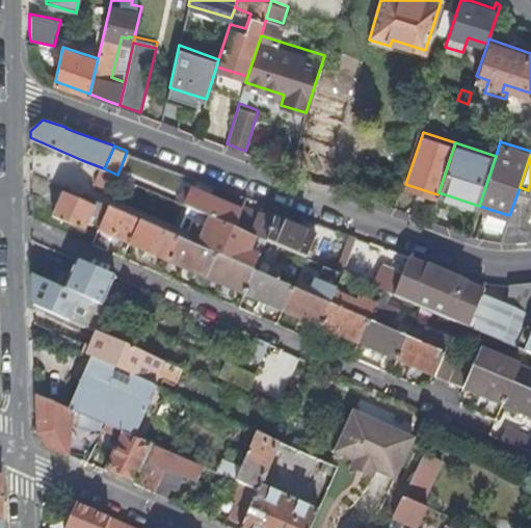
[(104,168),(82,160),(77,172),(112,188),(118,175),(117,175),(104,168)]
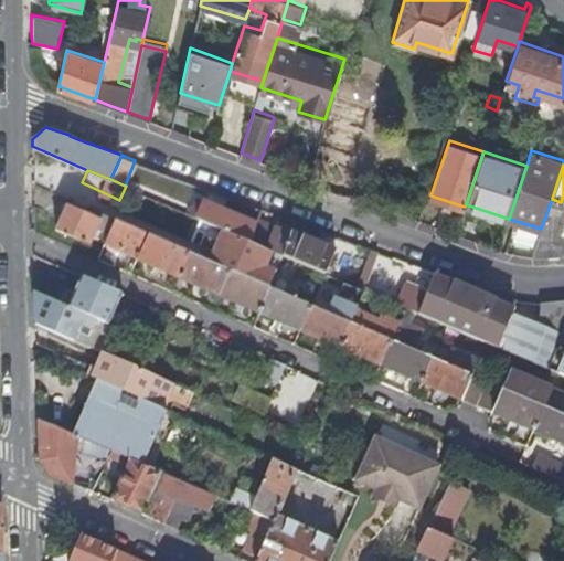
[(45,202),(63,210),(66,202),(68,198),(33,181),(33,201),(44,205),(45,202)]
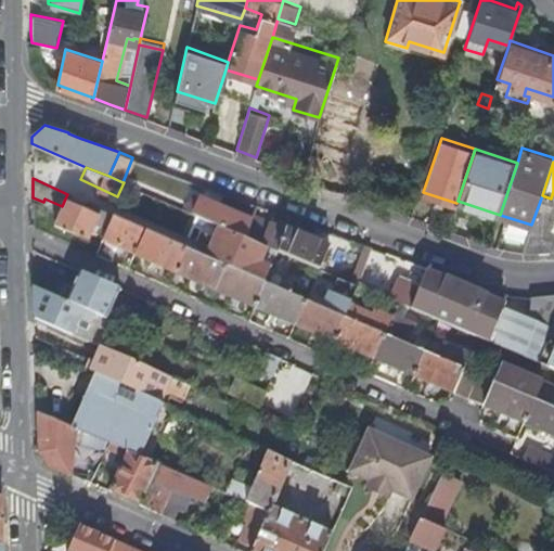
[(553,191),(551,199),(542,195),(531,225),(523,250),(542,248),(553,247),(553,245),(553,191)]
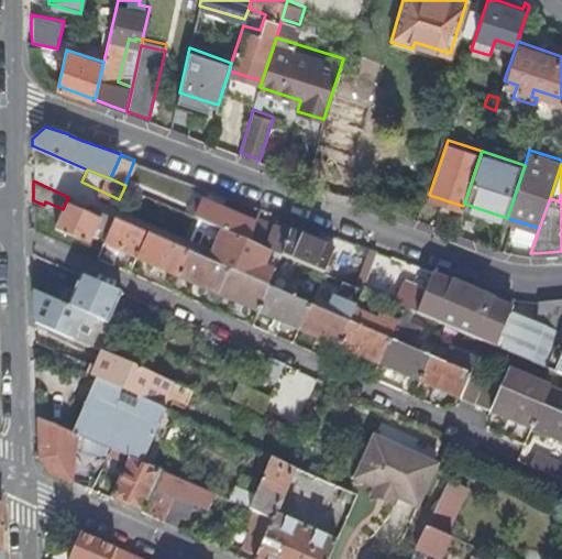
[(204,198),(196,216),(223,227),(248,238),(255,220),(204,198)]
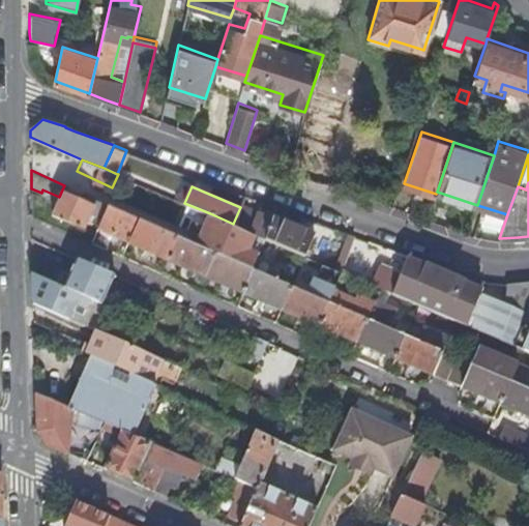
[(62,190),(59,197),(52,212),(83,226),(92,206),(105,212),(108,204),(95,198),(92,203),(62,190)]
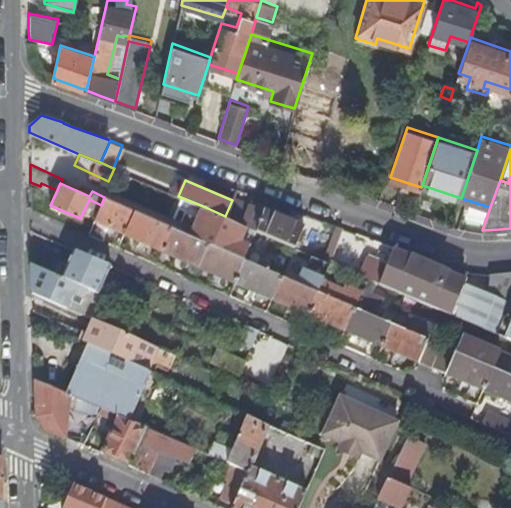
[(255,229),(264,207),(250,201),(250,199),(240,195),(243,190),(236,187),(232,200),(225,216),(255,229)]
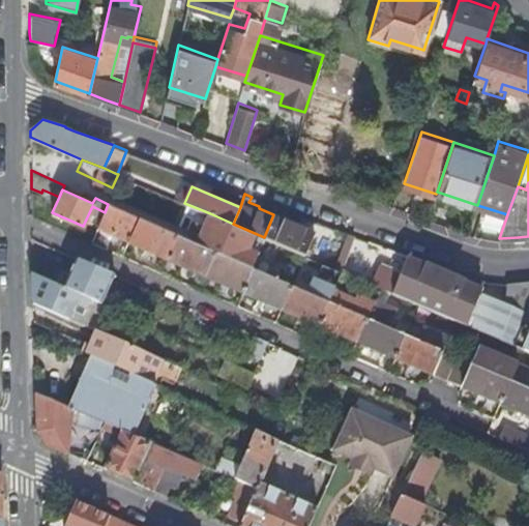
[(105,212),(97,226),(128,239),(139,217),(108,204),(105,212)]
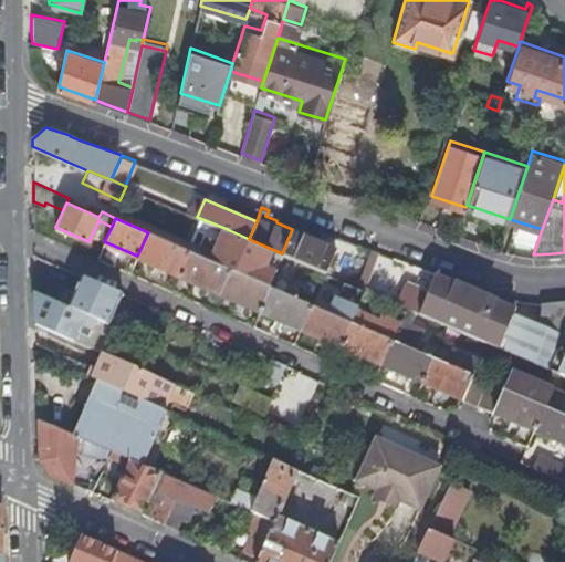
[(230,267),(268,283),(282,253),(249,239),(225,228),(219,240),(206,235),(198,253),(230,267)]
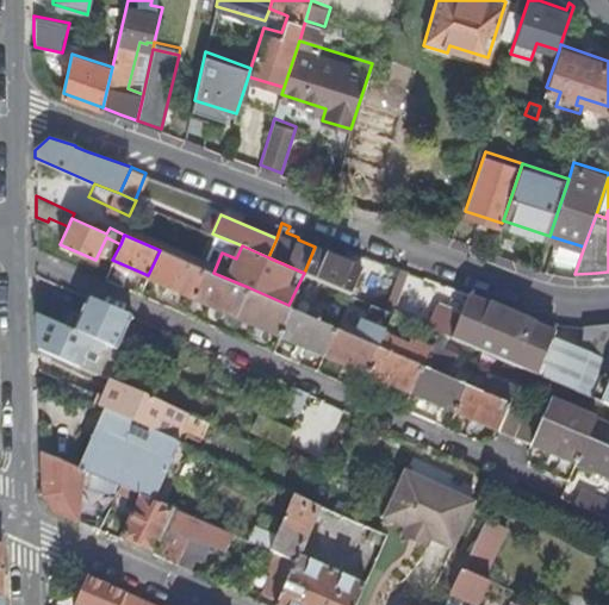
[(304,273),(349,292),(359,266),(315,247),(304,273)]
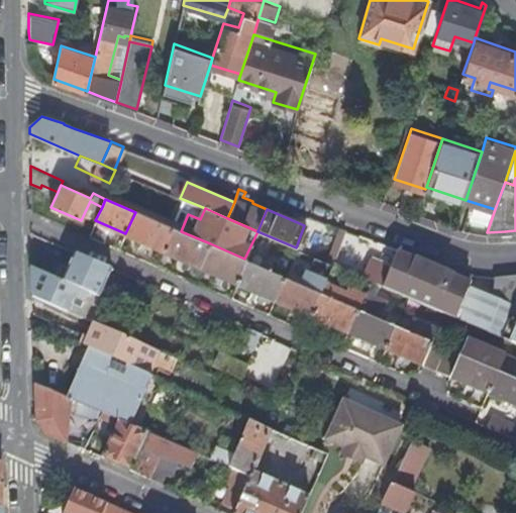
[(125,233),(125,234),(162,250),(173,228),(135,212),(125,233)]
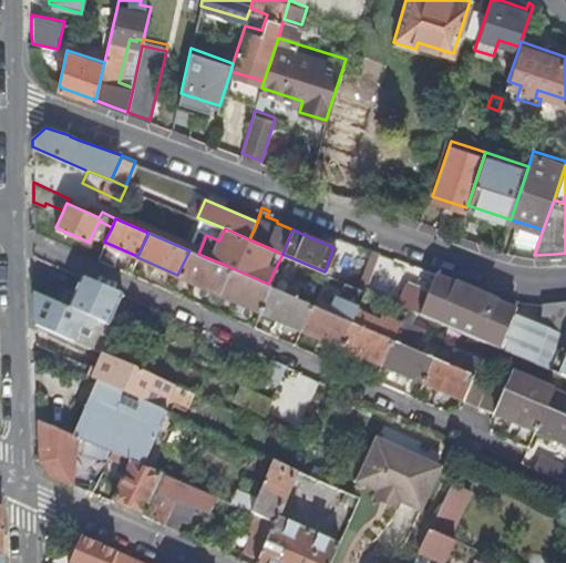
[(380,252),(372,248),(357,285),(366,289),(380,252)]
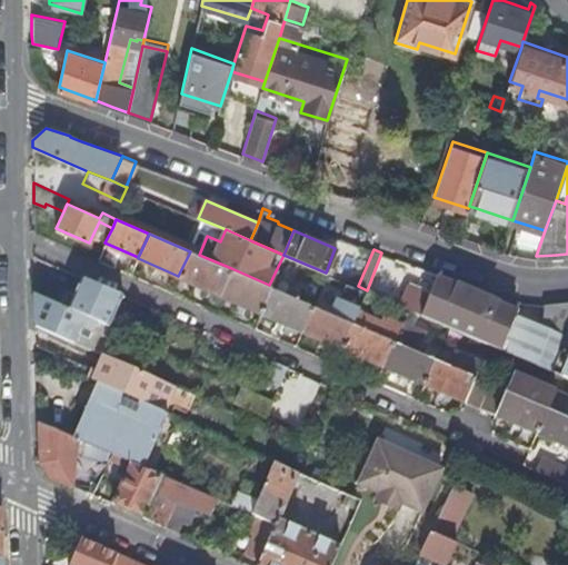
[(178,276),(179,276),(220,294),(231,268),(199,255),(190,251),(178,276)]
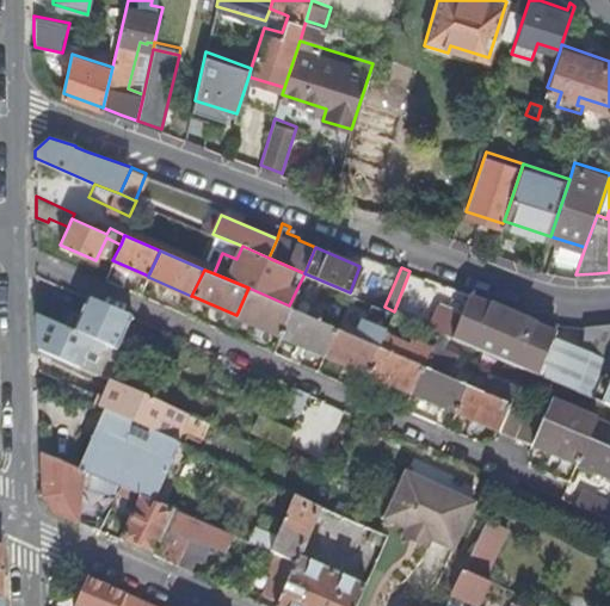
[(236,315),(279,334),(293,307),(289,305),(248,288),(236,315)]
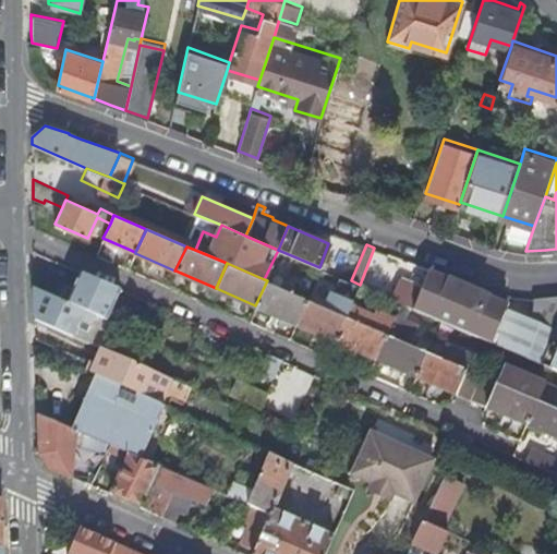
[(556,327),(532,317),(506,305),(510,296),(486,289),(484,292),(428,269),(421,286),(398,277),(389,297),(556,368),(556,327)]
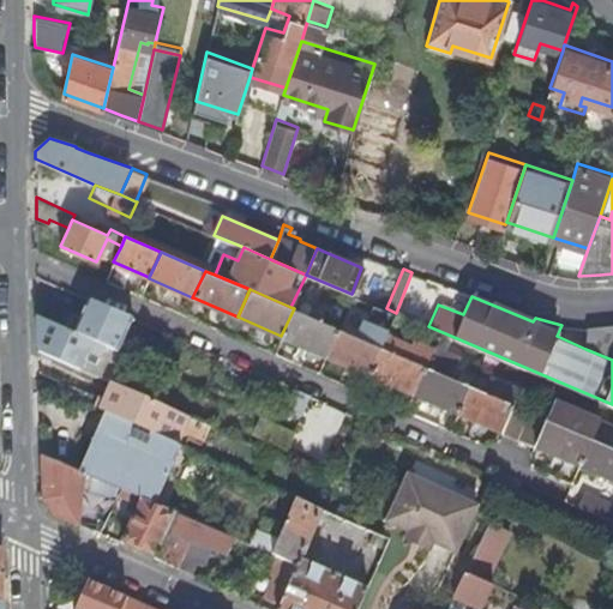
[(73,330),(116,349),(131,356),(142,336),(126,330),(132,317),(89,297),(73,330)]
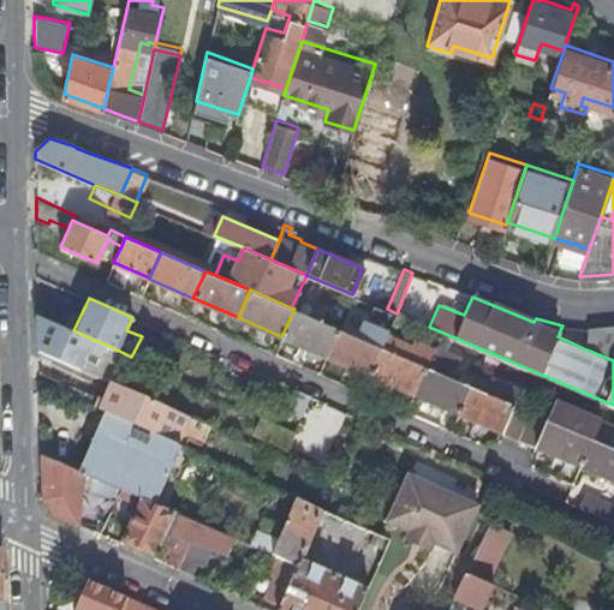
[(338,328),(326,356),(370,374),(381,347),(389,329),(397,314),(387,309),(375,304),(361,339),(338,328)]
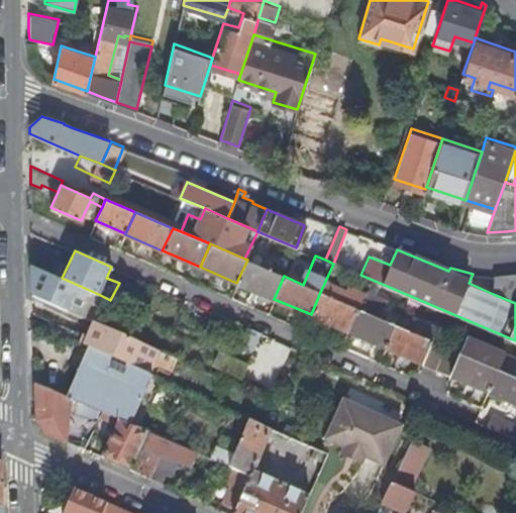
[(247,260),(236,283),(274,299),(284,276),(247,260)]
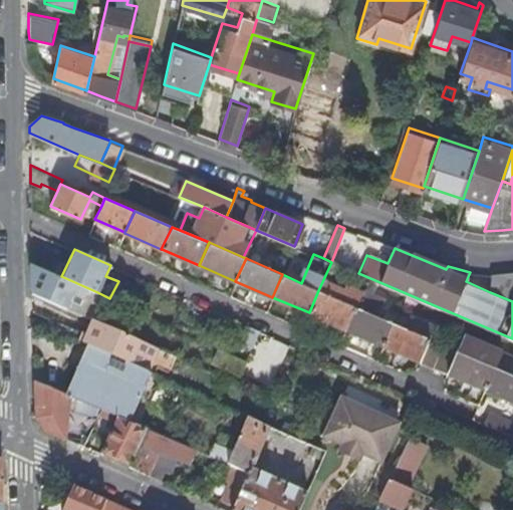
[(59,304),(67,307),(87,316),(97,292),(61,276),(31,262),(31,279),(32,292),(59,304)]
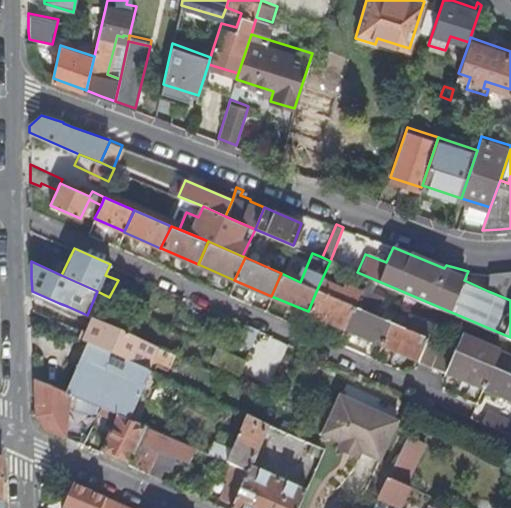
[(507,279),(510,281),(510,269),(502,270),(507,279)]
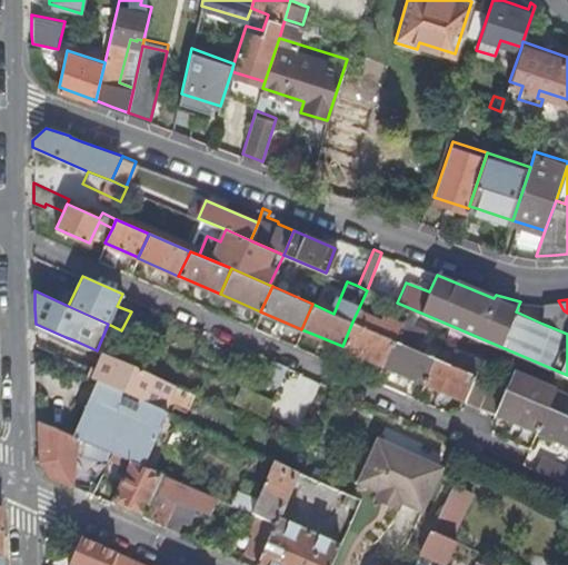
[(542,324),(567,334),(567,313),(564,310),(558,300),(544,301),(542,324)]
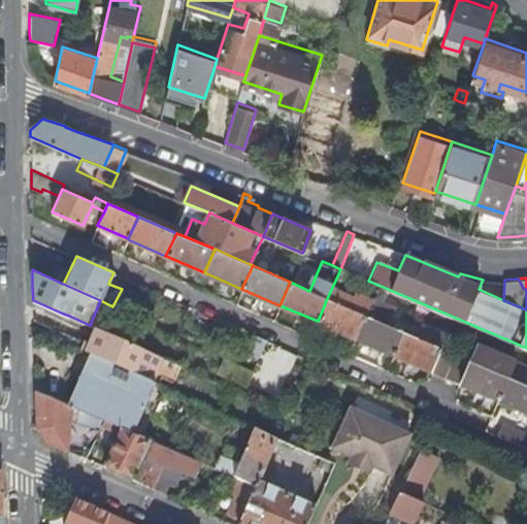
[(349,307),(354,292),(334,283),(327,298),(318,321),(356,337),(366,316),(349,307)]
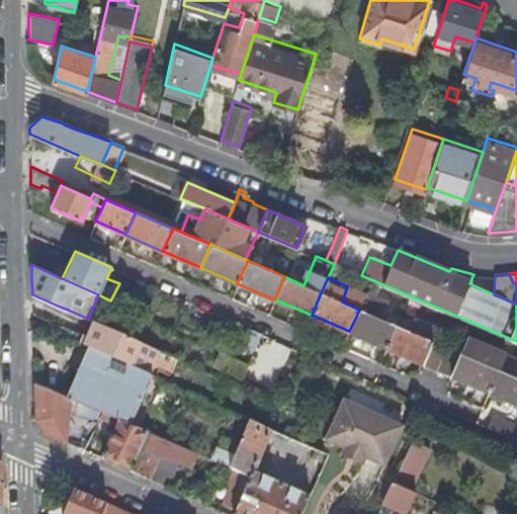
[(365,295),(347,286),(342,302),(359,310),(363,300),(365,295)]
